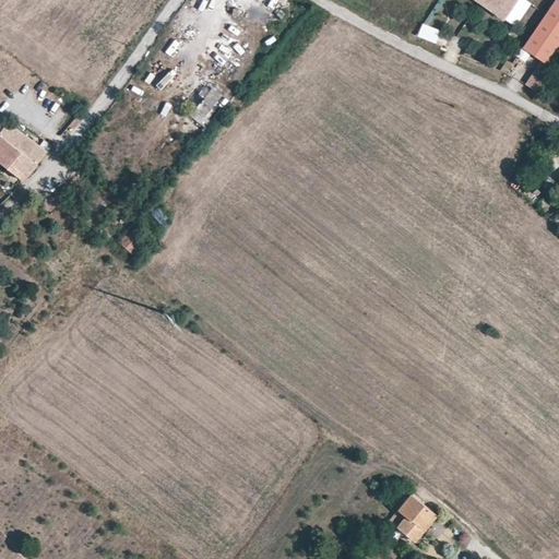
[(472,0),(504,22),(519,0),(472,0)]
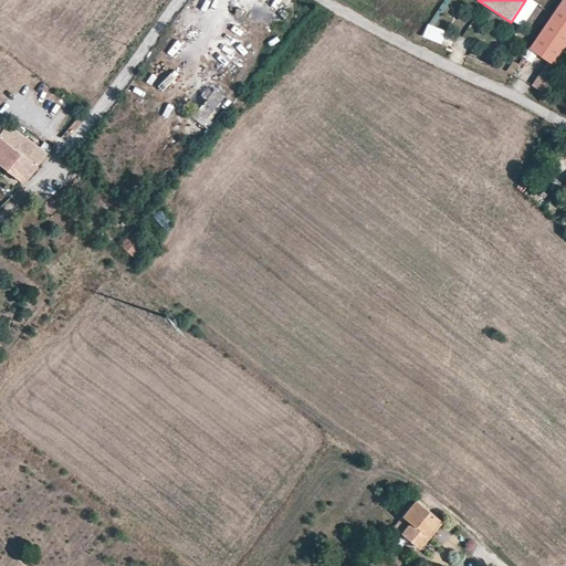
[(565,49),(565,0),(564,0),(530,51),(548,63),(532,87),(545,97),(563,73),(554,67),(565,49)]
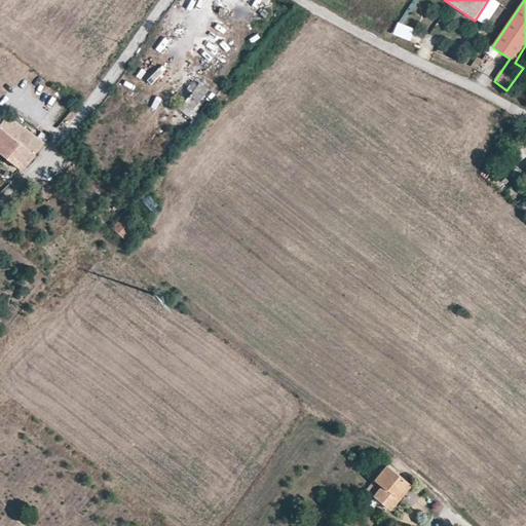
[(200,83),(184,103),(191,109),(208,89),(200,83)]
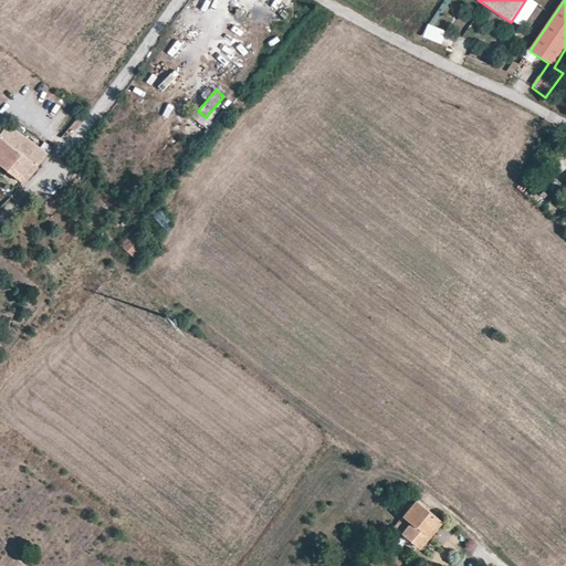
[(0,164),(24,184),(46,155),(9,125),(0,135),(0,164)]
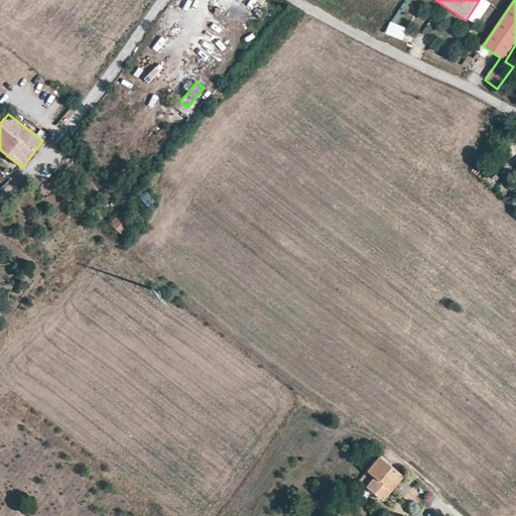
[(506,157),(502,154),(494,163),(499,166),(506,157)]
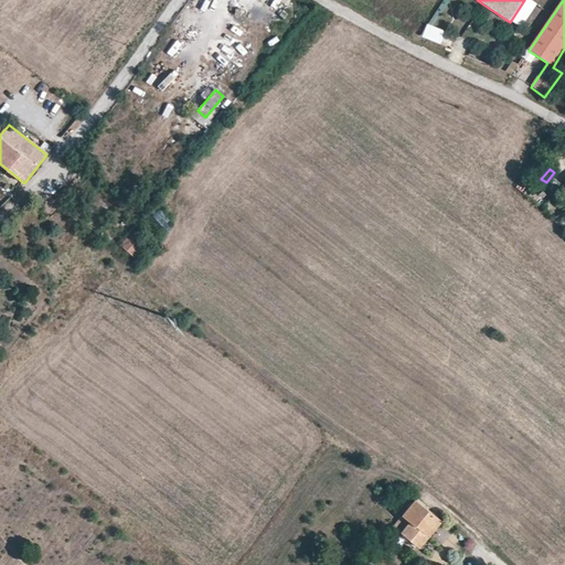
[(144,245),(131,234),(120,245),(139,262),(145,255),(139,251),(144,245)]
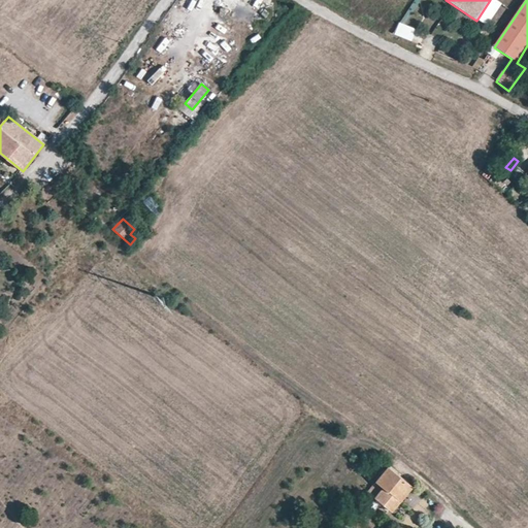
[(388,467),(388,468),(384,472),(368,492),(392,510),(411,486),(388,467)]
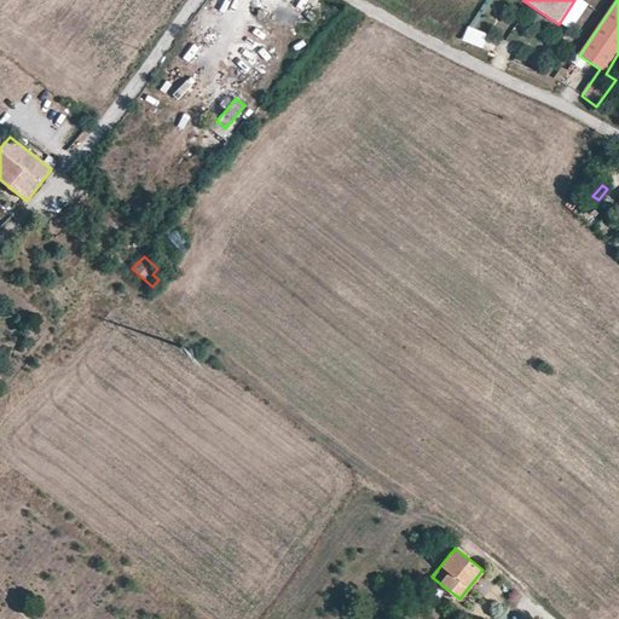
All buildings are outlined.
